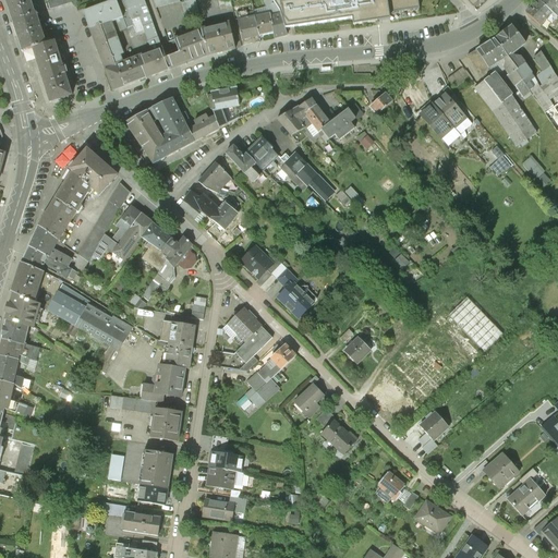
[(31,4),(28,0),(5,0),(13,22),(34,15),(35,15),(38,14),(35,3),(31,4)]
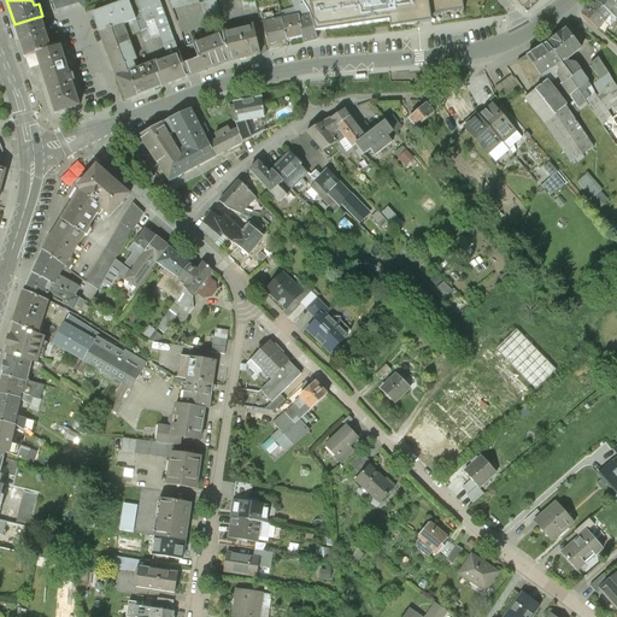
[(82,0),(52,0),(56,11),(83,3),(82,0)]
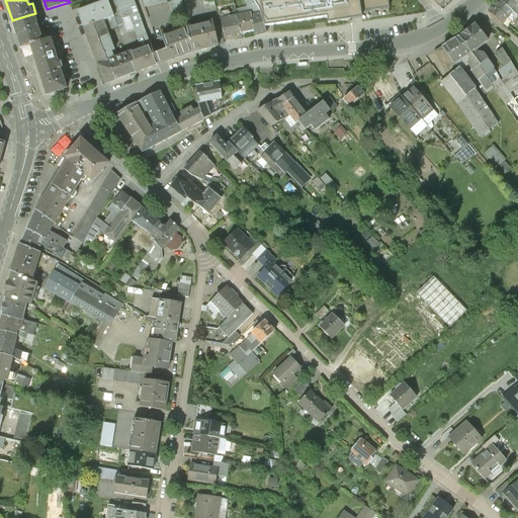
[(103,23),(106,31),(122,25),(120,19),(115,4),(113,0),(107,0),(107,1),(77,12),(83,30),(103,23)]
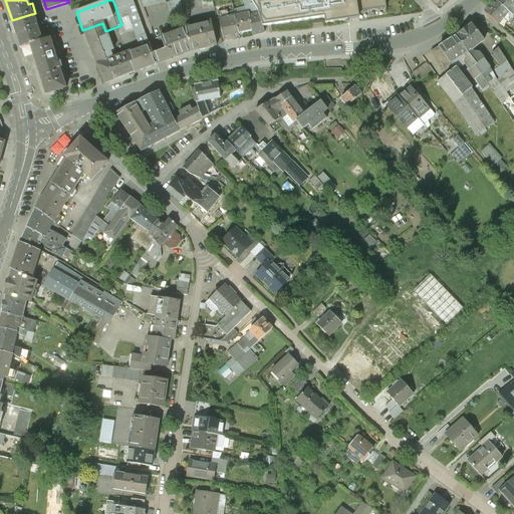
[(146,35),(132,0),(123,0),(114,4),(119,19),(127,16),(136,38),(146,35)]
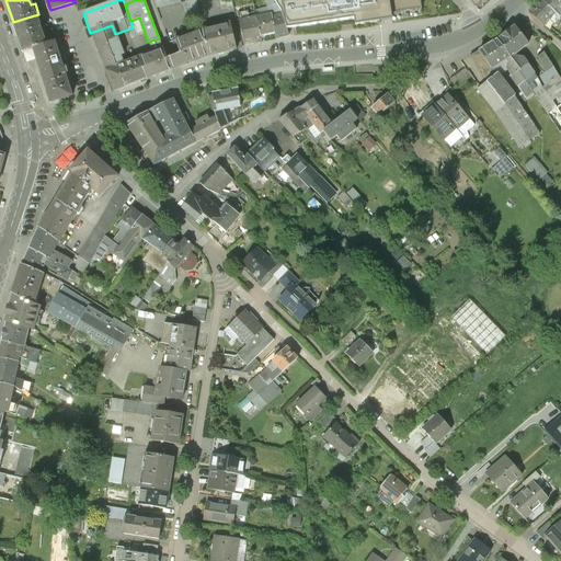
[(195,0),(183,3),(187,22),(199,19),(195,0)]
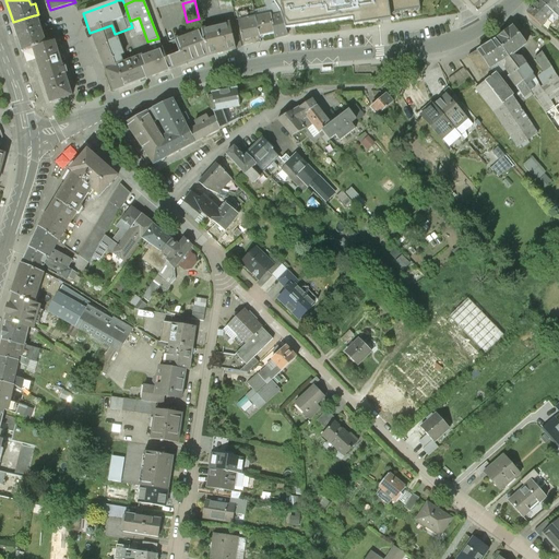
[(272,0),(282,16),(285,28),(353,19),(353,26),(384,21),(421,15),(418,0),(272,0)]
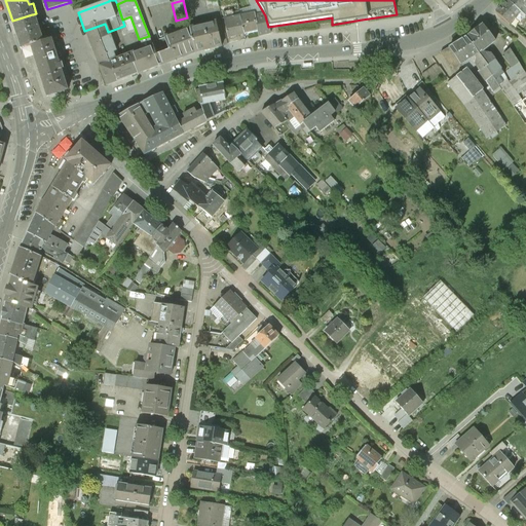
[(460,0),(438,0),(449,10),(460,0)]
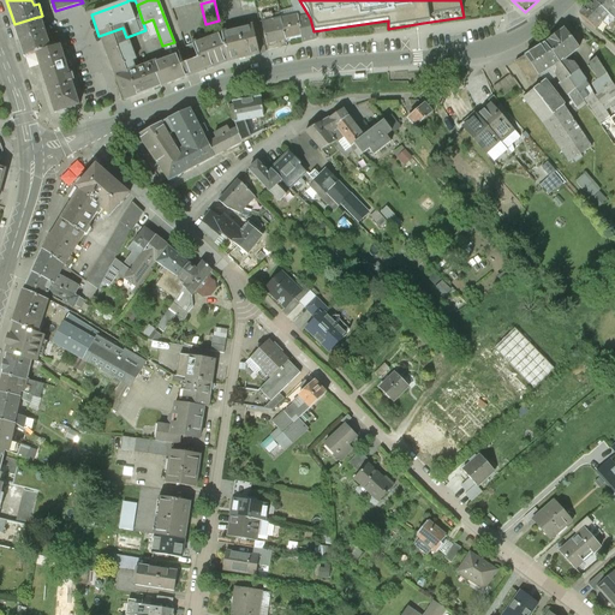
[(614,18),(613,17),(593,0),(592,0),(579,15),(595,29),(602,21),(607,25),(603,30),(614,40),(614,18)]
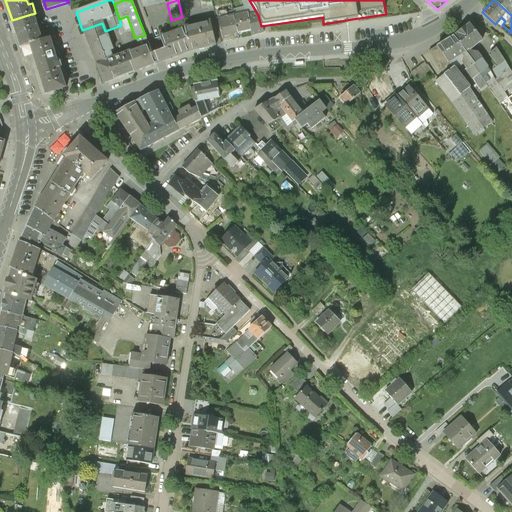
[(511,11),(511,0),(494,0),(510,14),(511,11)]
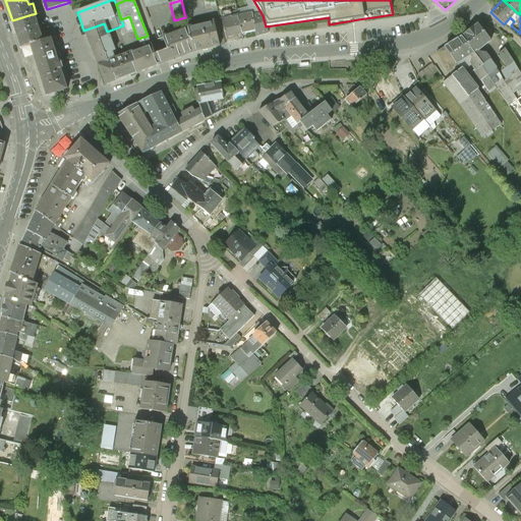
[(33,14),(32,14),(12,20),(22,48),(31,46),(50,40),(52,39),(47,27),(42,31),(37,19),(35,19),(33,14)]
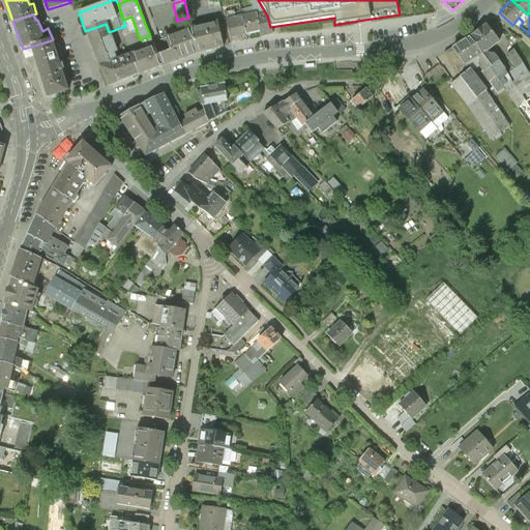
[(256,15),(242,18),(245,35),(260,32),(257,18),(256,15)]
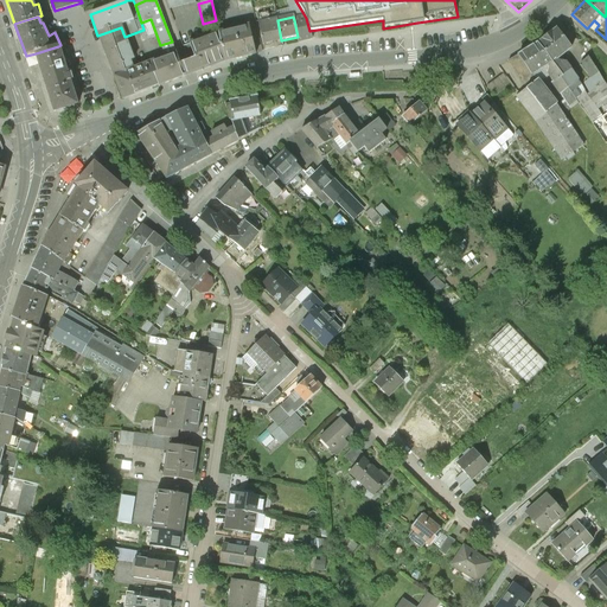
[(276,18),(257,23),(263,45),(281,40),(278,20),(276,18)]
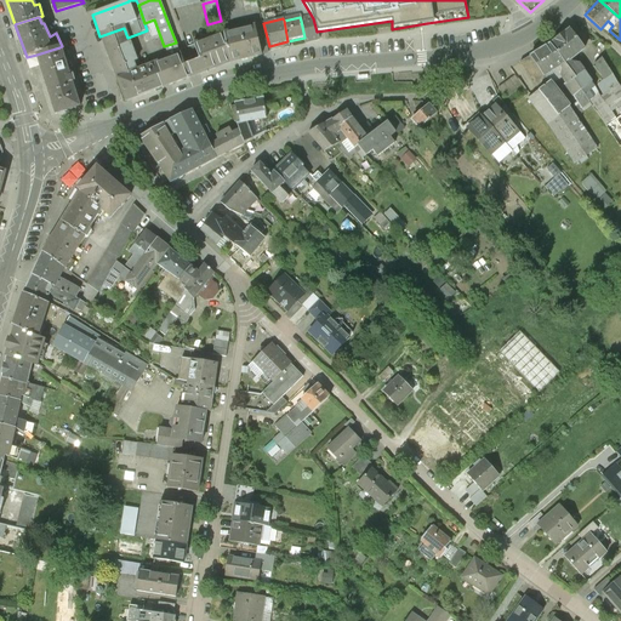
[(317,32),(313,18),(301,21),(305,38),(305,39),(306,43),(320,41),(317,32)]
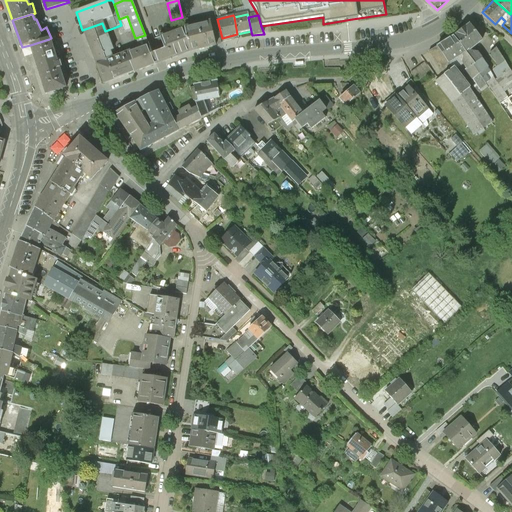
[(110,41),(105,31),(102,23),(82,30),(90,49),(99,45),(110,41)]
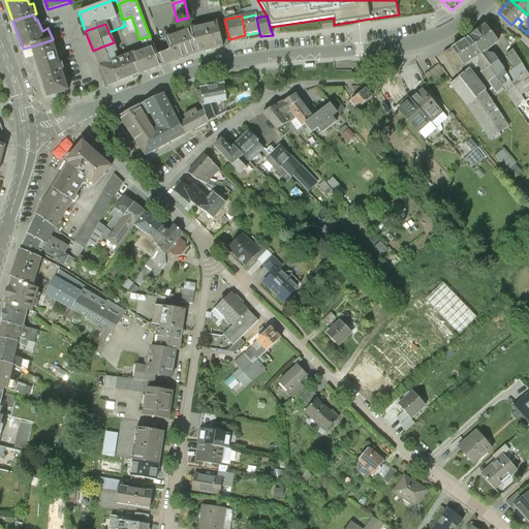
[(218,24),(190,30),(198,54),(222,49),(218,24)]
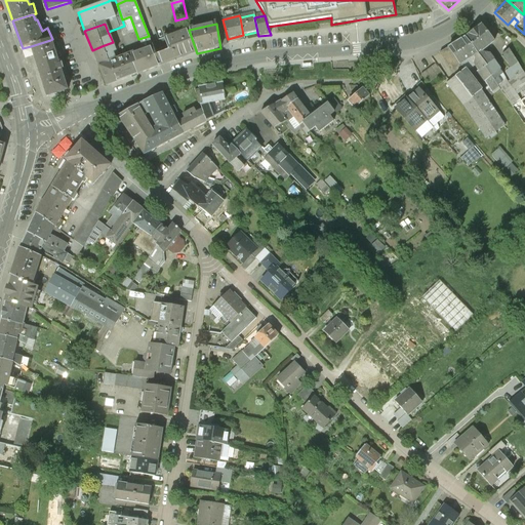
[(493,41),(481,25),(465,37),(486,65),(493,59),(489,54),(482,52),(480,51),(493,41)]
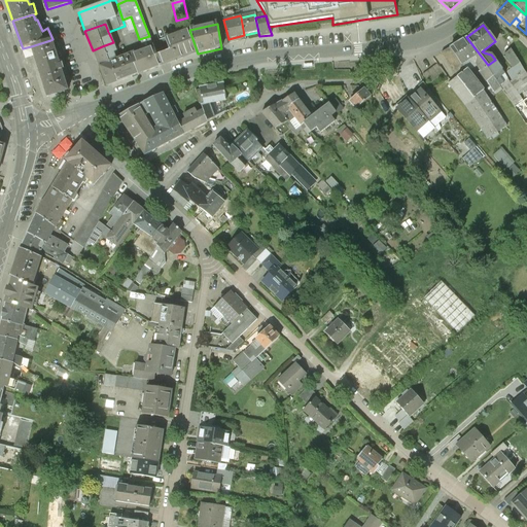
[(189,30),(165,39),(170,50),(156,56),(161,67),(198,54),(189,30)]
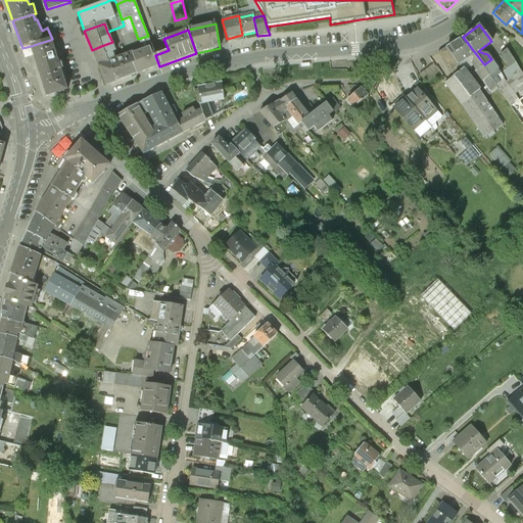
[(148,36),(138,39),(142,49),(130,53),(138,75),(159,66),(155,55),(148,36)]
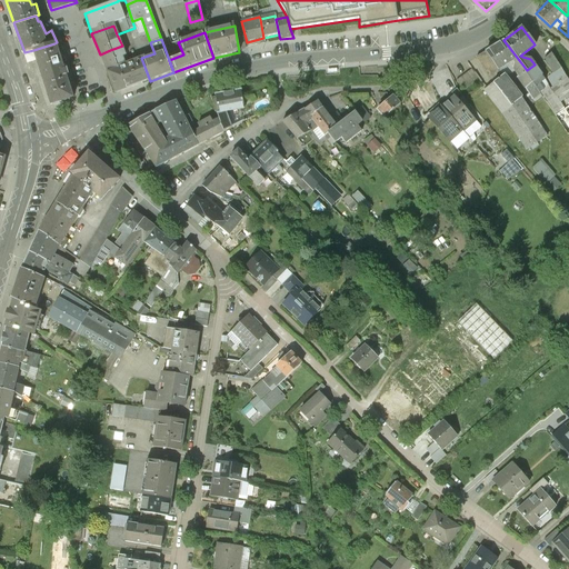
[(503,40),(483,51),(497,69),(512,60),(515,62),(513,69),(519,77),(525,72),(527,70),(503,40)]
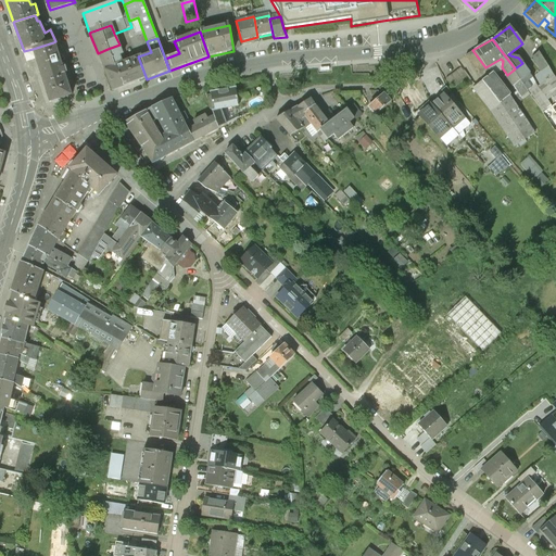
[(72,96),(53,42),(33,49),(51,102),(72,96)]
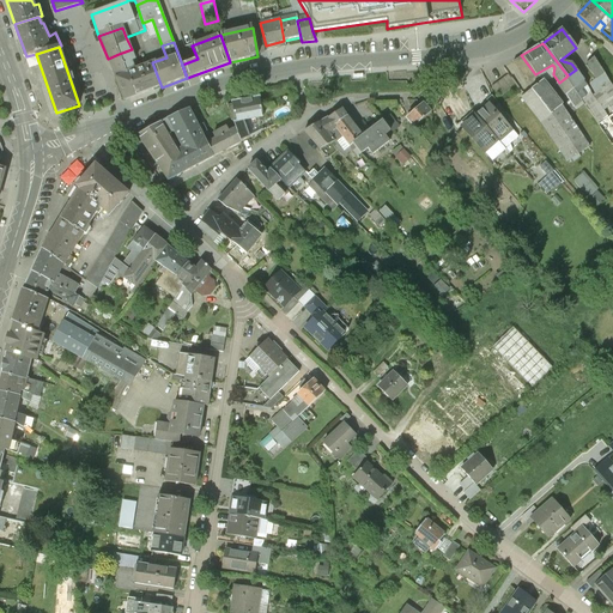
[(132,49),(119,54),(108,59),(116,80),(127,76),(125,67),(132,65),(137,62),(132,49)]
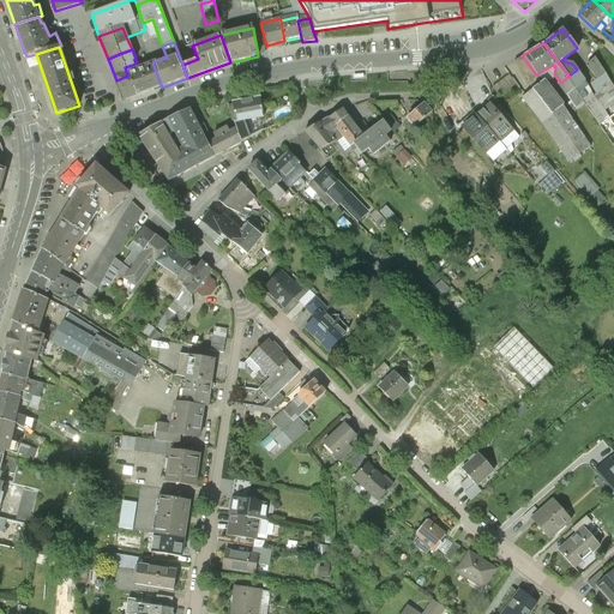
[(605,73),(595,58),(587,65),(596,78),(605,73)]
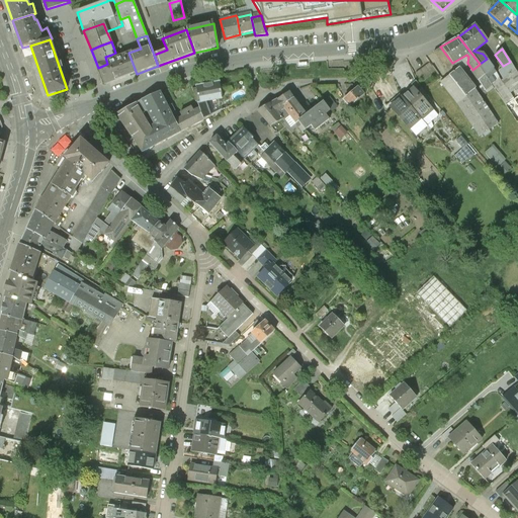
[(128,53),(112,59),(111,55),(105,58),(107,64),(114,82),(137,74),(128,53)]
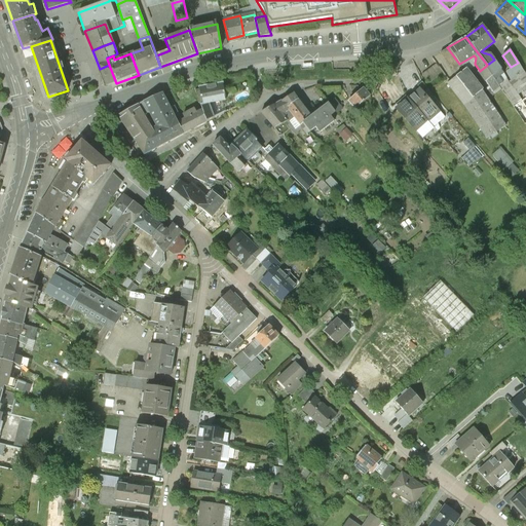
[(487,65),(485,67),(491,76),(500,69),(494,60),(487,65)]
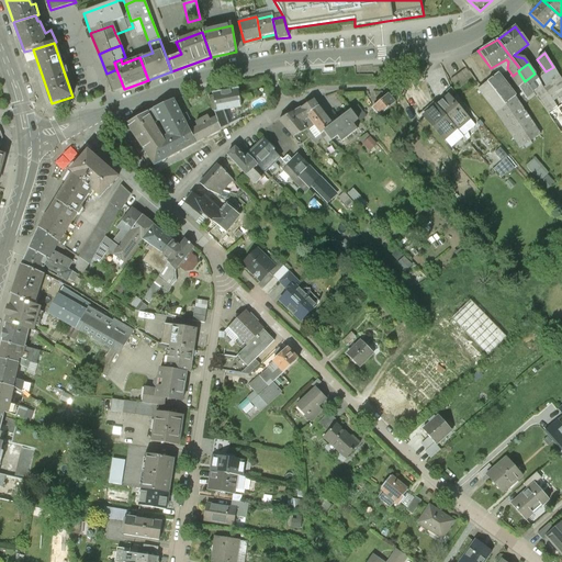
[(450,78),(458,89),(473,77),(464,67),(450,78)]
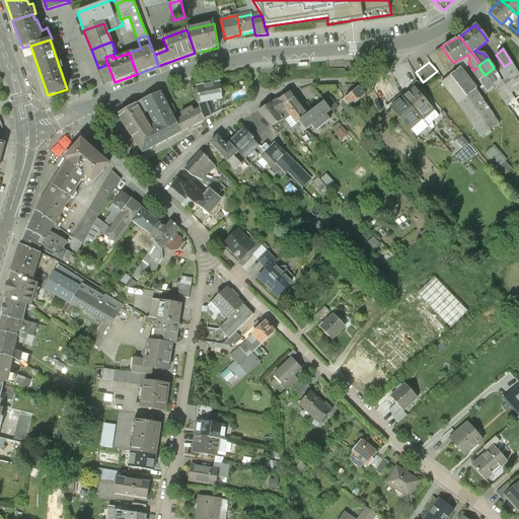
[(518,75),(511,62),(504,66),(499,70),(511,88),(513,87),(518,95),(518,75)]
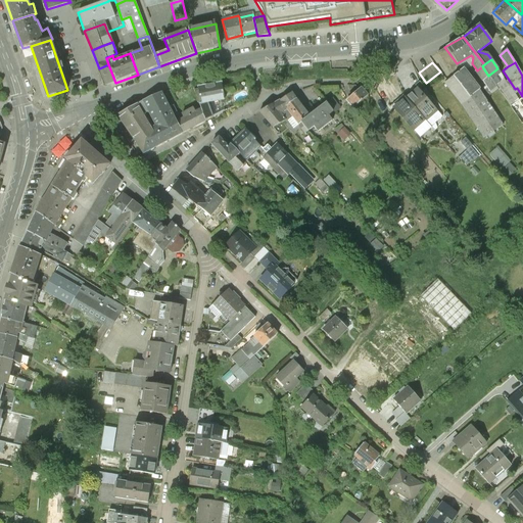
[(463,63),(442,79),(482,136),(504,122),(463,63)]
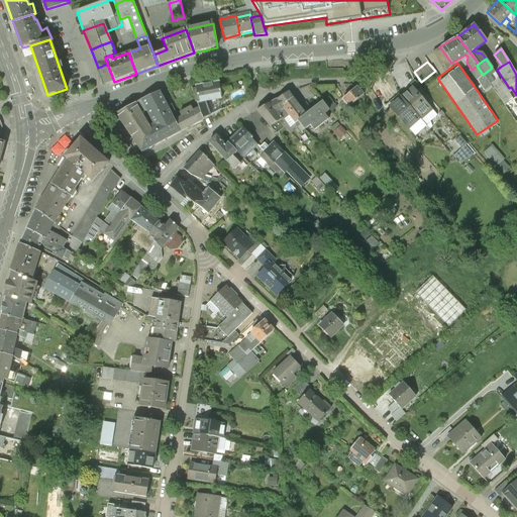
[(107,64),(98,68),(105,86),(114,82),(107,64)]
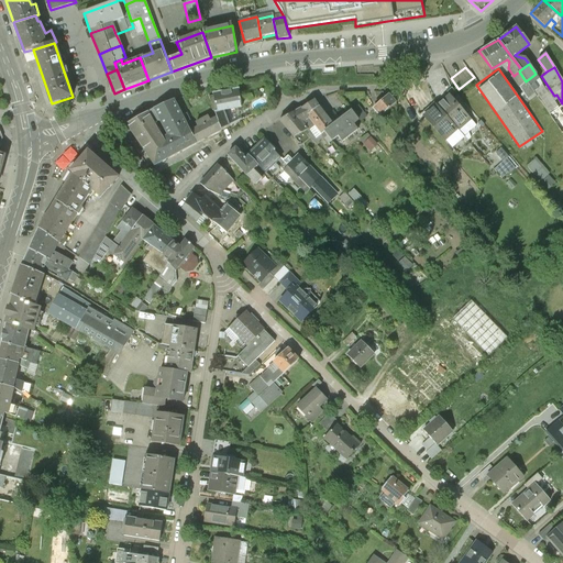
[(526,81),(519,72),(514,76),(511,78),(519,87),(517,92),(522,101),(533,92),(526,81)]
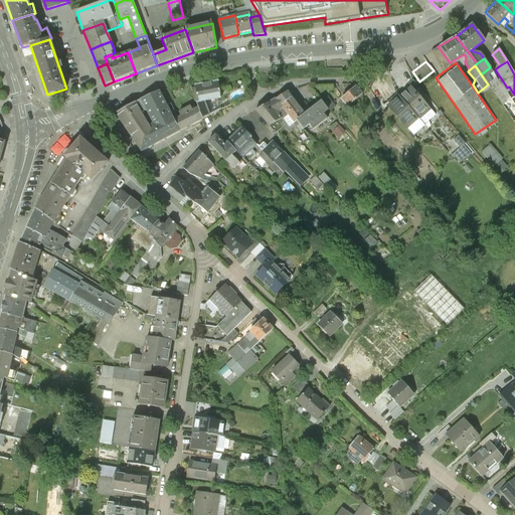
[(195,90),(192,90),(196,104),(198,109),(204,121),(210,118),(206,104),(221,100),(219,82),(194,87),(195,90)]
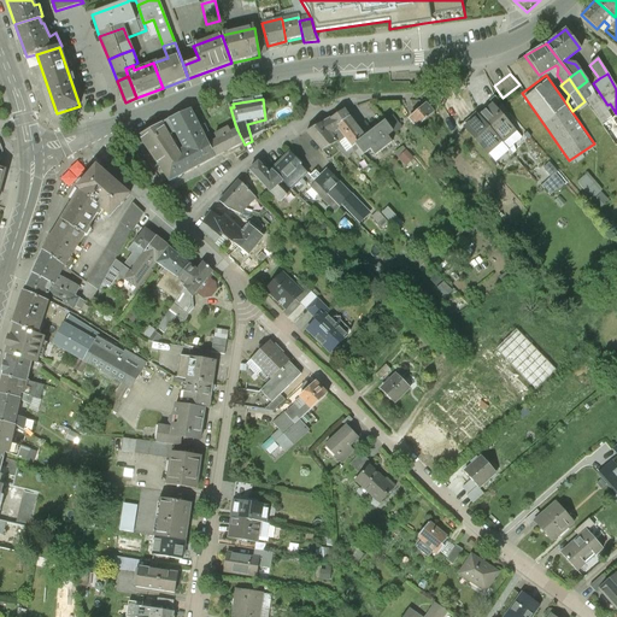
[(427,103),(410,117),(418,125),(435,110),(427,103)]
